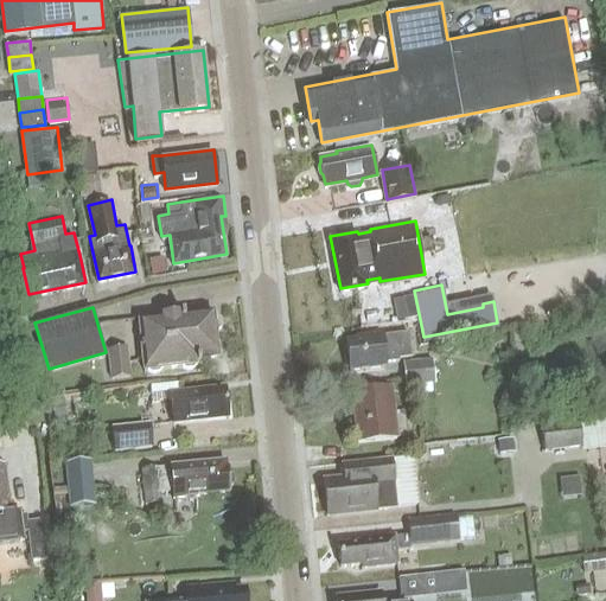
[(216,328),(219,326),(218,315),(215,314),(214,309),(184,313),(184,311),(159,313),(159,315),(139,318),(145,371),(201,364),(199,357),(219,355),(216,328)]
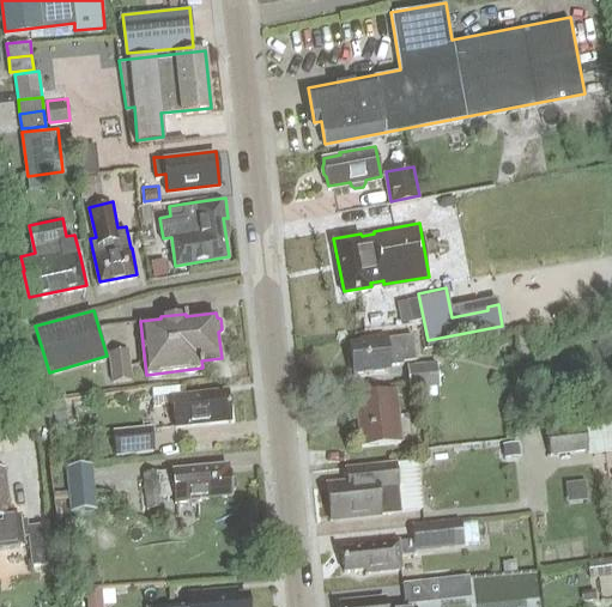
[(404,362),(403,359),(416,358),(412,333),(387,335),(386,334),(369,337),(369,340),(350,343),(351,354),(349,354),(350,366),(352,366),(353,371),(389,366),(389,363),(404,362)]
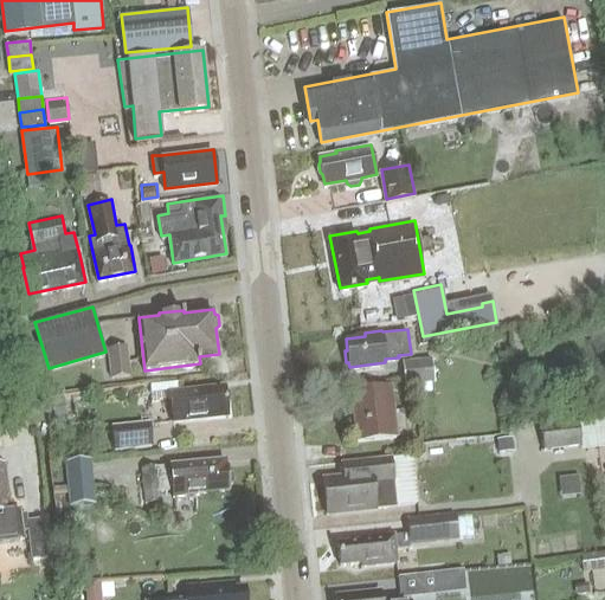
[(107,346),(110,375),(130,373),(128,343),(107,346)]
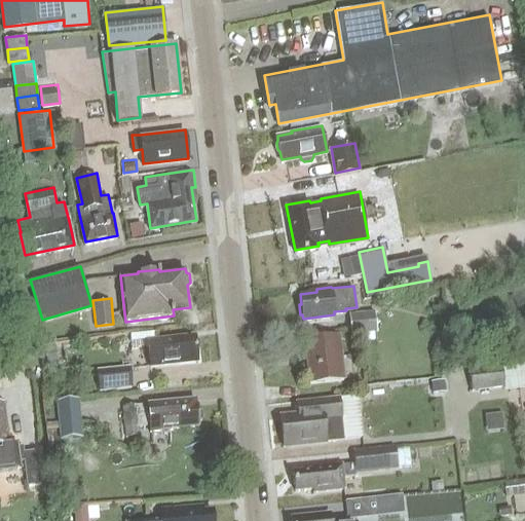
[(349,311),(351,333),(377,330),(375,308),(349,311)]
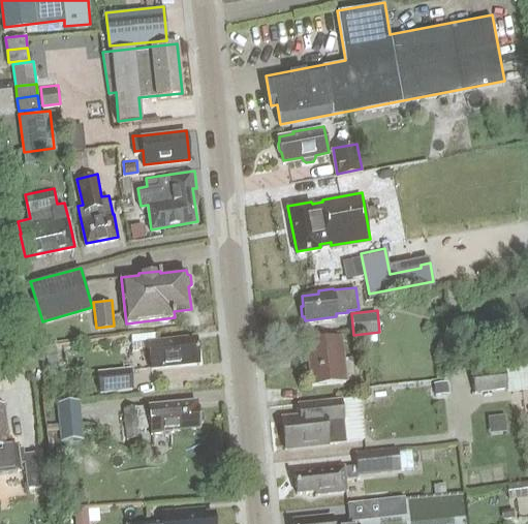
[(155,331),(131,334),(132,347),(149,345),(148,339),(155,338),(155,331)]
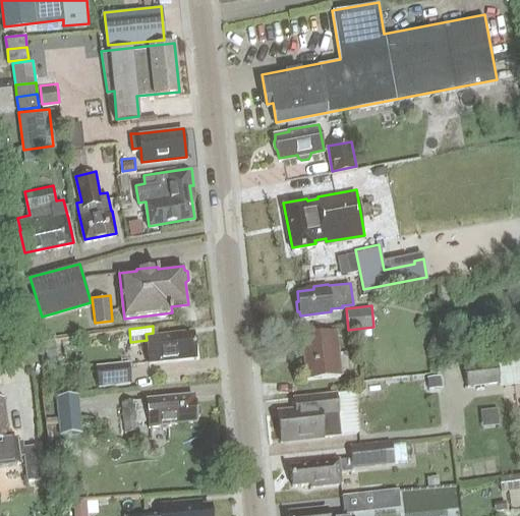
[(341,373),(349,371),(347,350),(339,351),(336,330),(302,334),(307,377),(341,374),(341,373)]
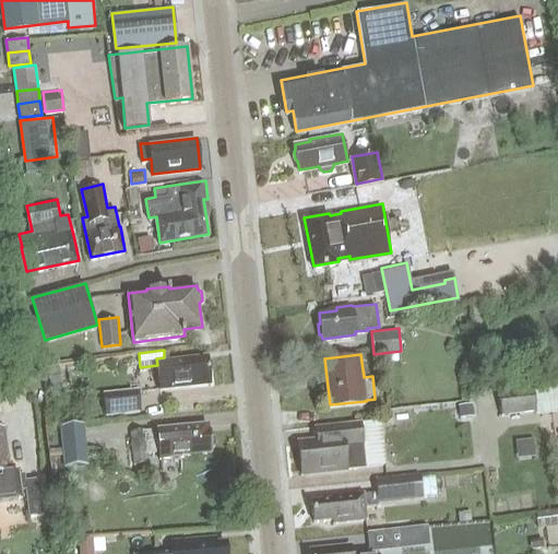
[(157,365),(159,387),(191,384),(191,381),(210,379),(208,356),(188,358),(188,355),(164,357),(156,358),(157,365)]
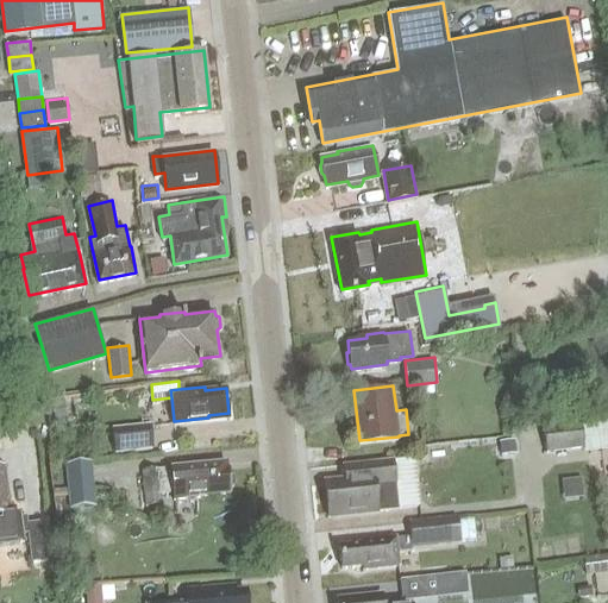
[(66,397),(52,399),(55,415),(68,414),(66,397)]
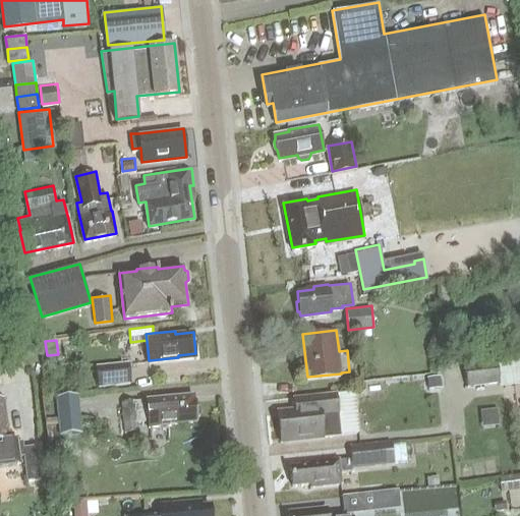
[(96,363),(98,385),(131,382),(129,359),(96,363)]
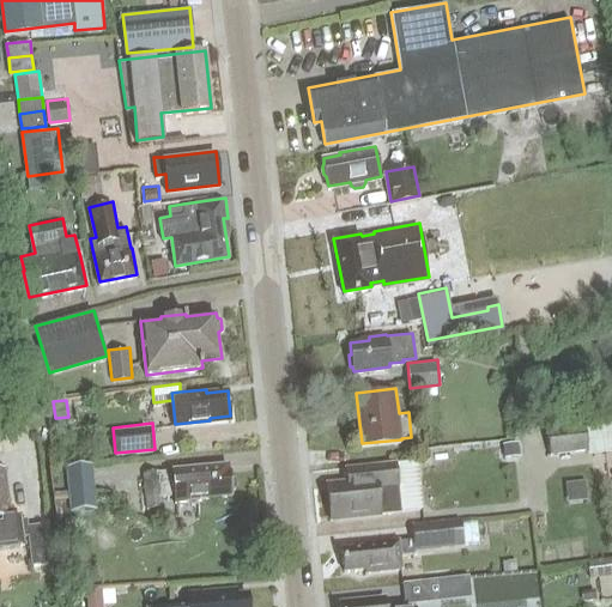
[(547,428),(550,453),(588,448),(585,424),(547,428)]
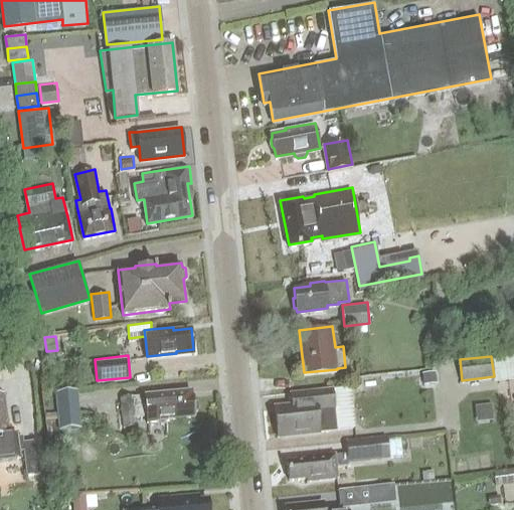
[(423,380),(436,379),(434,369),(421,371),(423,380)]
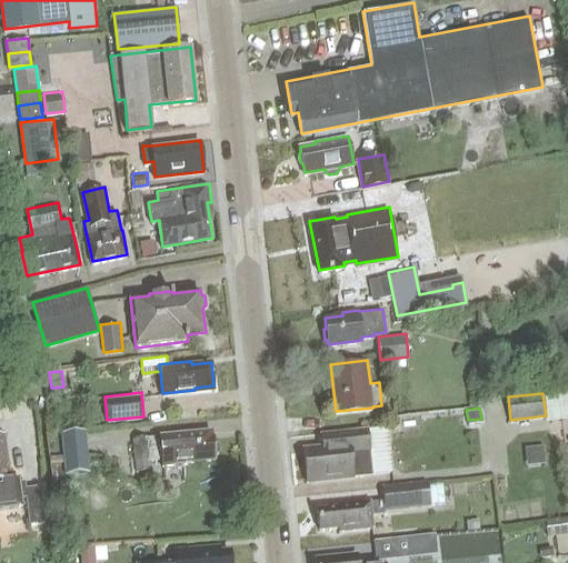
[(133,436),(136,469),(137,469),(150,468),(149,458),(162,456),(163,466),(186,464),(186,461),(216,458),(216,453),(219,450),(218,442),(215,440),(215,435),(212,435),(212,429),(160,434),(148,436),(147,435),(133,436)]
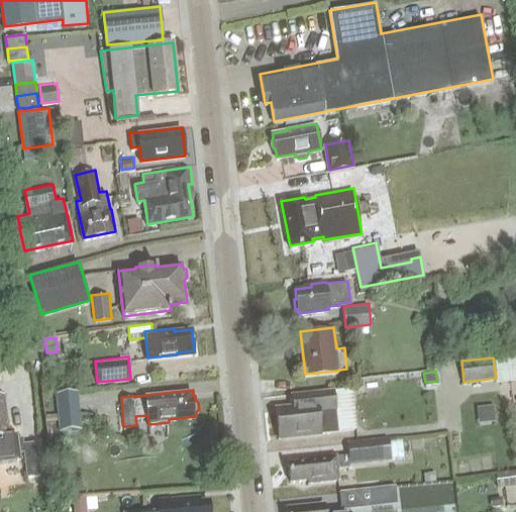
[(338,430),(336,408),(334,390),(293,394),(294,406),(277,408),(280,437),(338,430)]
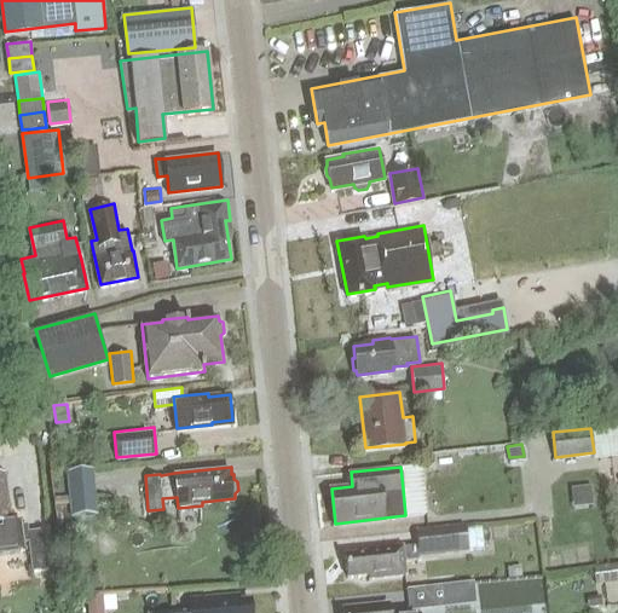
[(0,548),(21,545),(21,539),(28,539),(32,568),(48,566),(42,527),(28,530),(27,521),(19,522),(18,519),(10,520),(4,470),(0,470),(0,548)]
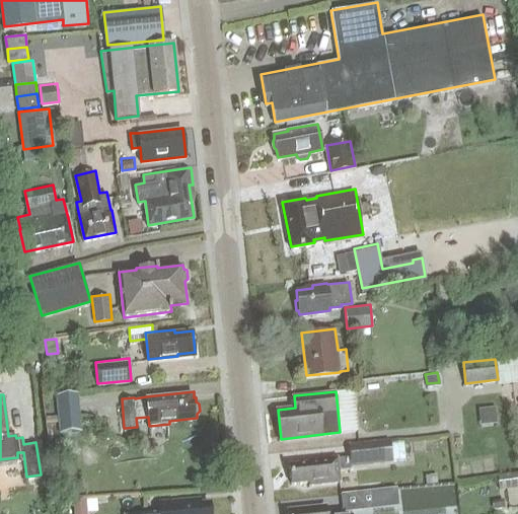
[(79,412),(59,414),(61,430),(66,429),(81,428),(79,412)]
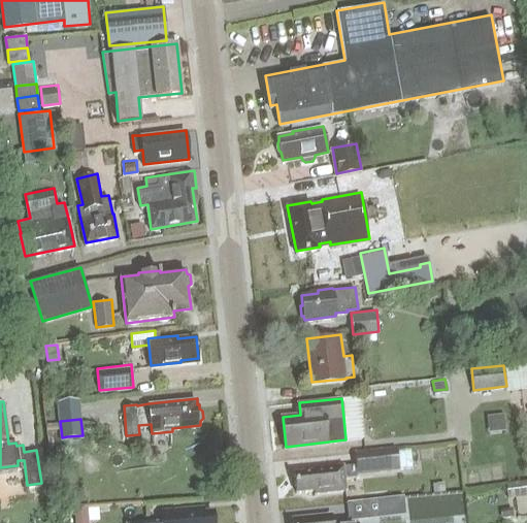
[(358,463),(343,464),(343,463),(313,467),(313,469),(295,471),(297,491),(316,488),(316,491),(347,488),(344,477),(357,476),(357,471),(399,467),(397,446),(356,450),(358,463)]
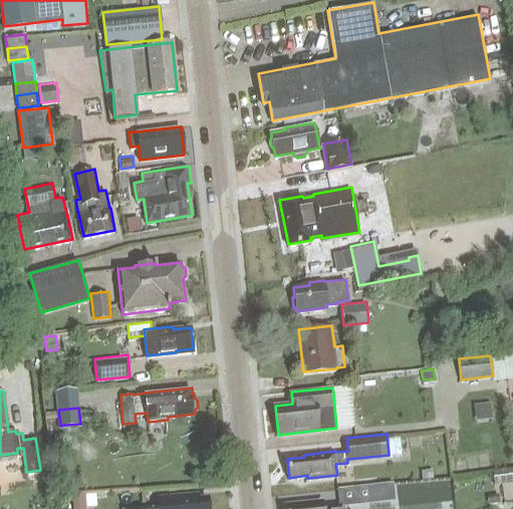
[(512,464),(498,468),(501,480),(512,477),(512,464)]
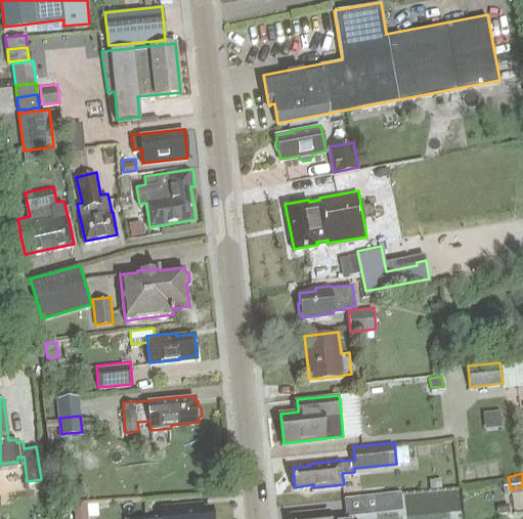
[(376,492),(364,494),(366,512),(378,511),(376,492)]
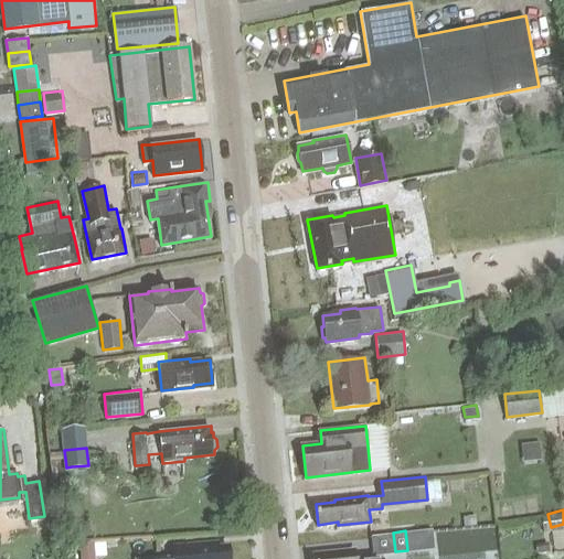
[(217,540),(173,544),(174,554),(158,556),(158,558),(229,558),(229,545),(219,546),(217,540)]
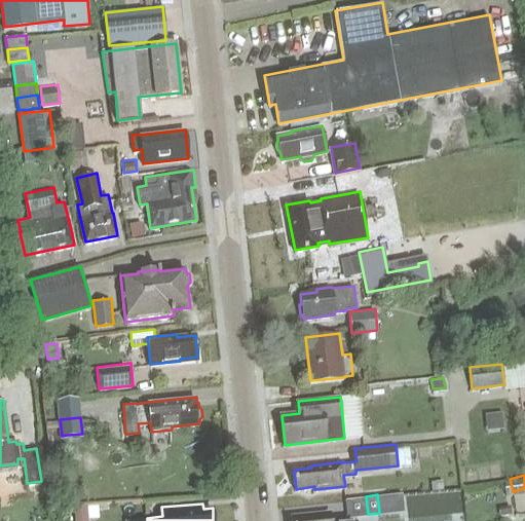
[(292,520),(357,520),(346,520),(331,520),(330,511),(292,515),(292,520)]
